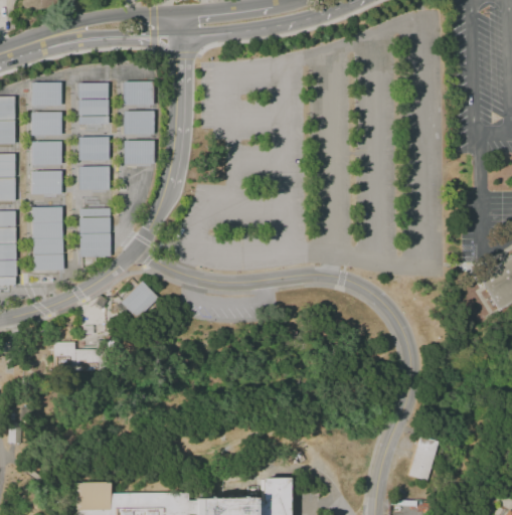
[(32,82),(61,82),(61,108),(32,108),(32,82)]
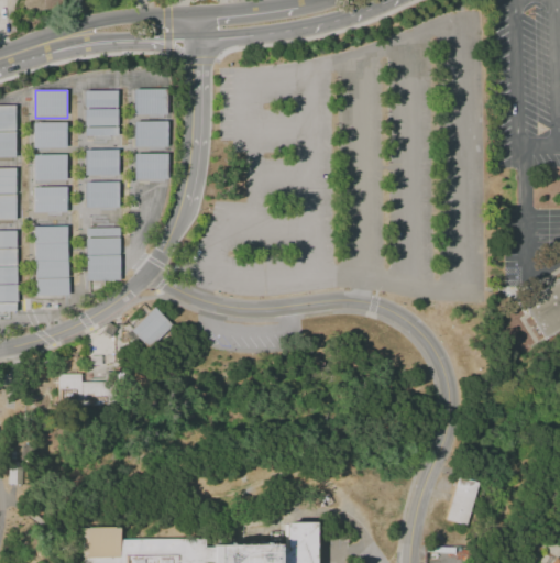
[(134,91),(168,90),(168,117),(134,117),(134,91)]
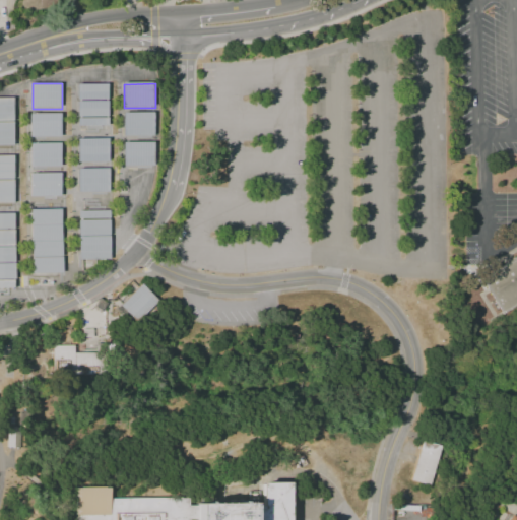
[(79,85),(110,85),(111,127),(79,127),(79,85)]
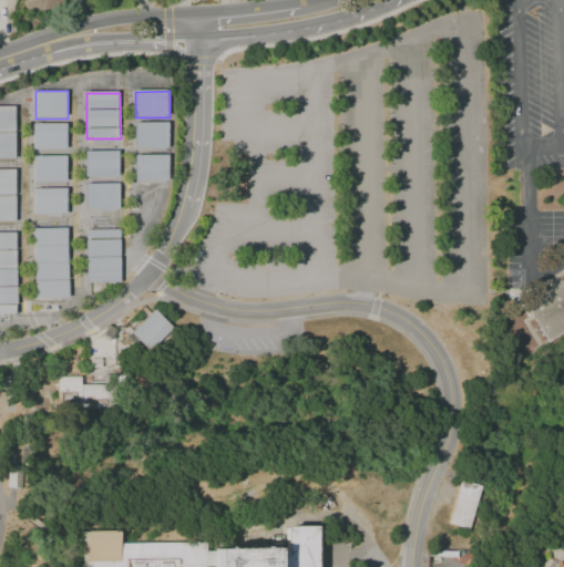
[(16,106),(0,105),(0,158),(17,158),(16,106)]
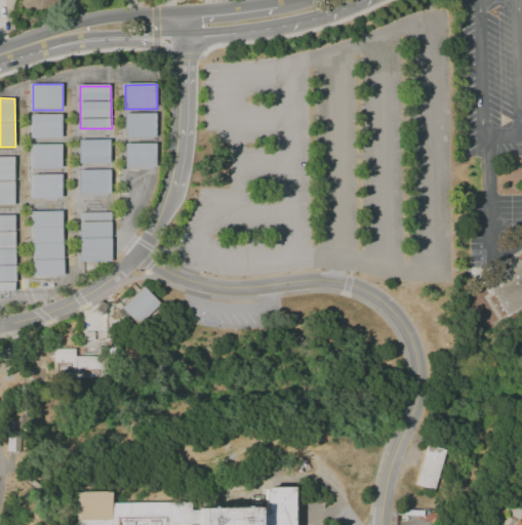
[(33,114),(64,114),(64,138),(33,138),(33,114)]
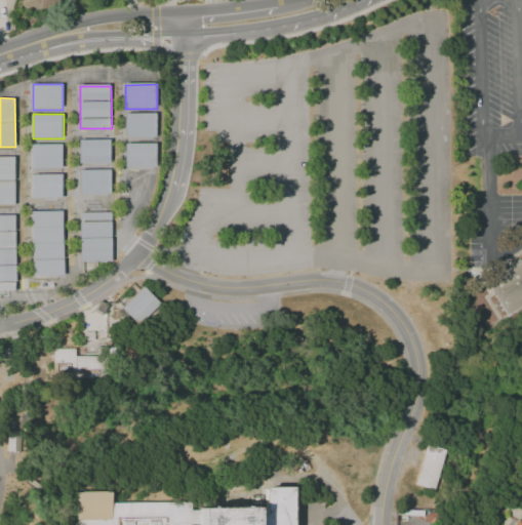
[(126,114),(157,114),(157,138),(126,138),(126,114)]
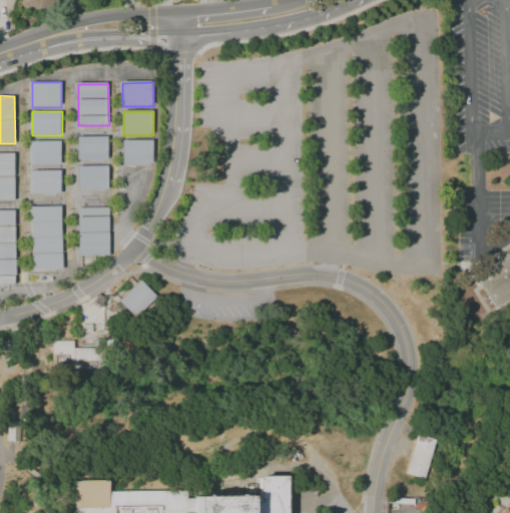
[(78,136),(109,136),(109,161),(79,161),(78,136)]
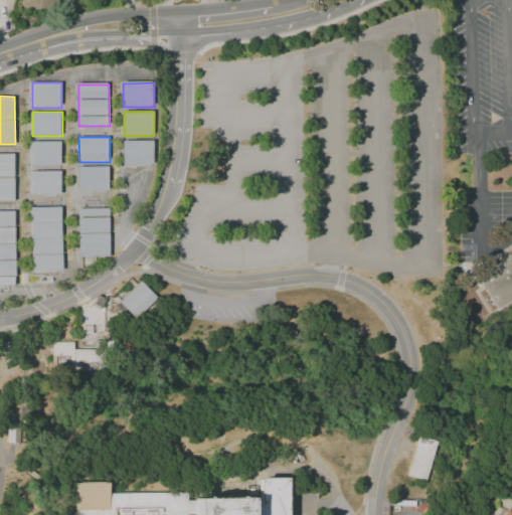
[(32,142),(62,142),(62,167),(31,167),(32,142)]
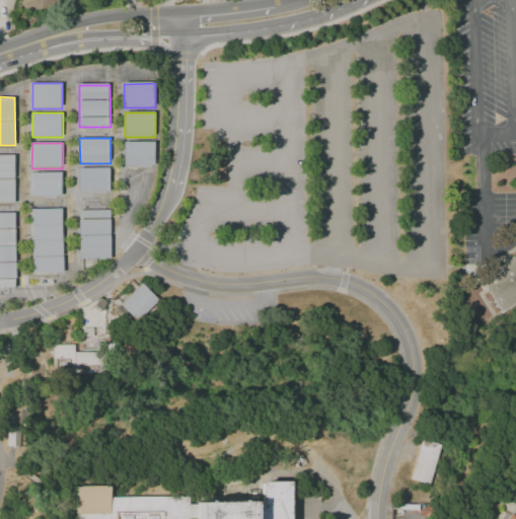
[(125,143),(155,143),(155,166),(125,167),(125,143)]
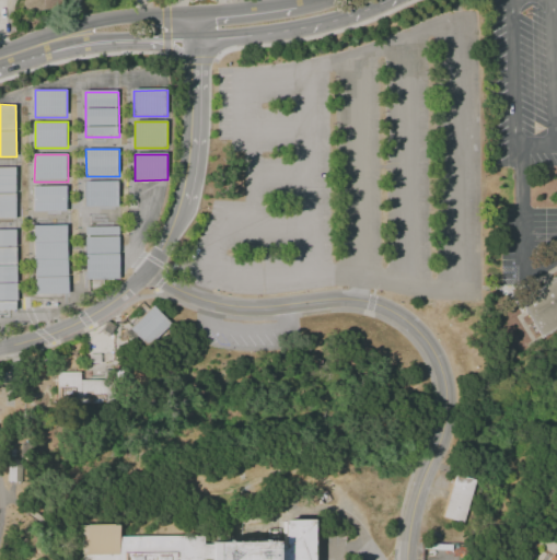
[(0,218),(18,219),(16,167),(0,166),(0,218)]
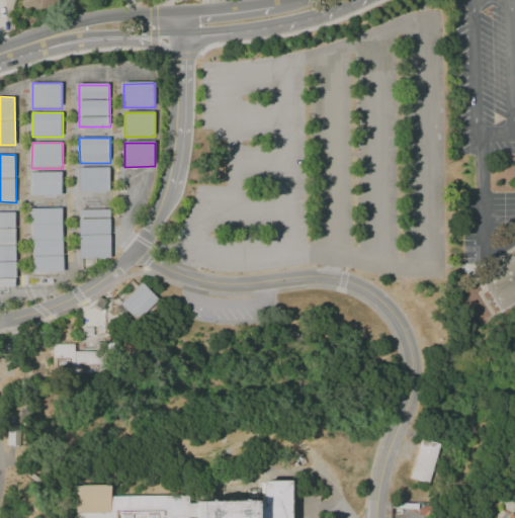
[(79,168),(109,168),(109,192),(80,192),(79,168)]
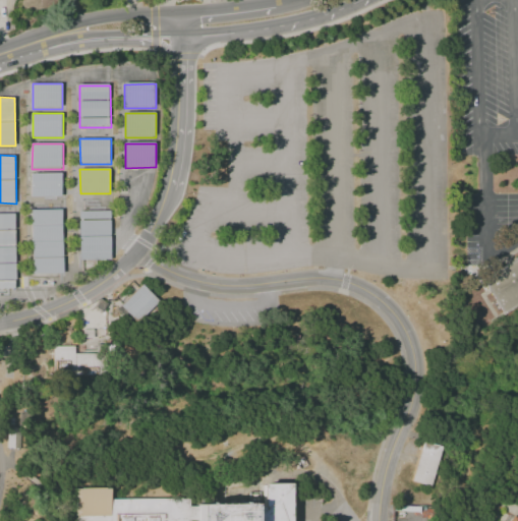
[(33,174),(63,173),(64,198),(34,198),(33,174)]
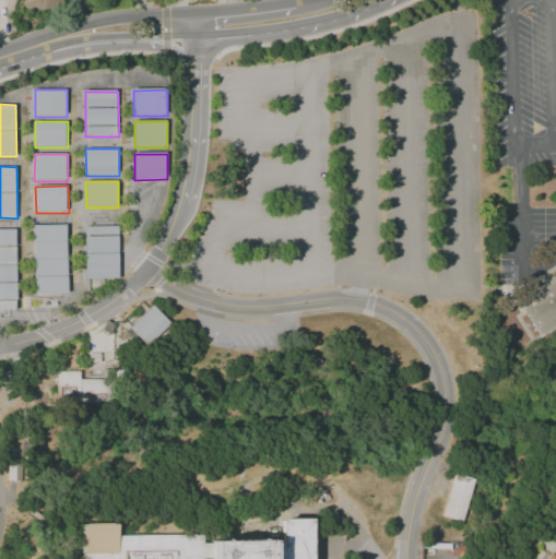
[(35,226),(68,225),(69,294),(36,295),(35,226)]
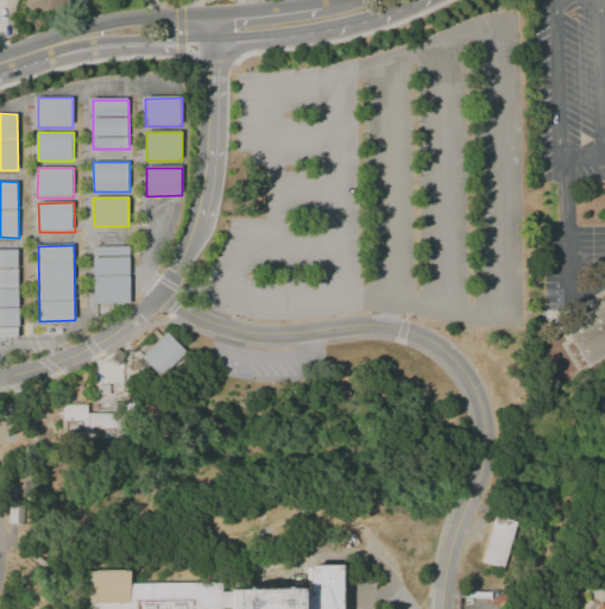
[(94,246),(130,246),(131,303),(95,305),(94,246)]
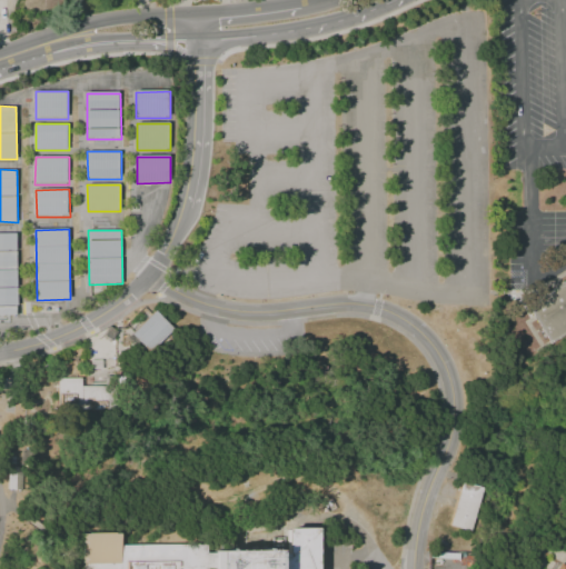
[(18,233),(0,232),(0,250),(18,251),(18,233)]
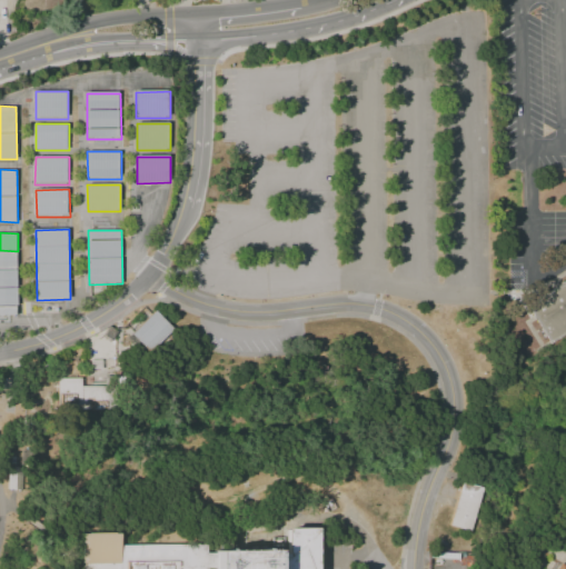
[(18,251),(0,251),(0,315),(18,315),(18,251)]
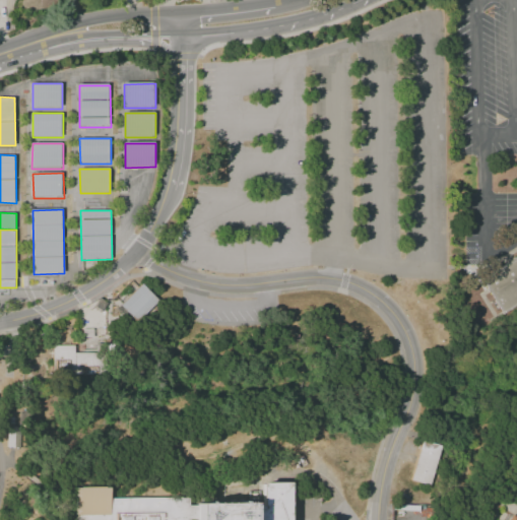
[(516,308),(506,315),(483,281),(516,260),(516,308)]
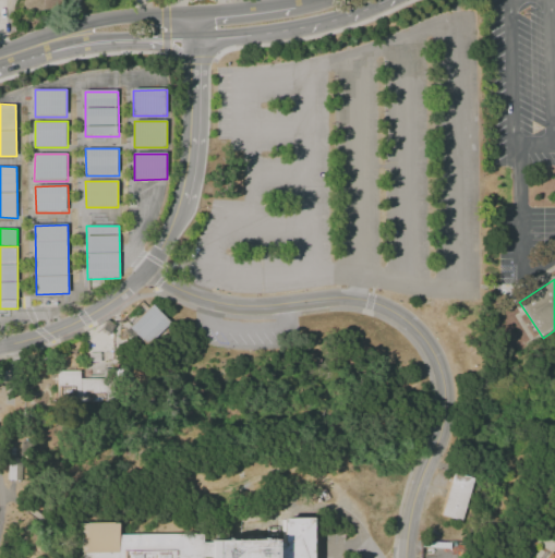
[(153,304),(173,323),(149,348),(130,329),(153,304)]
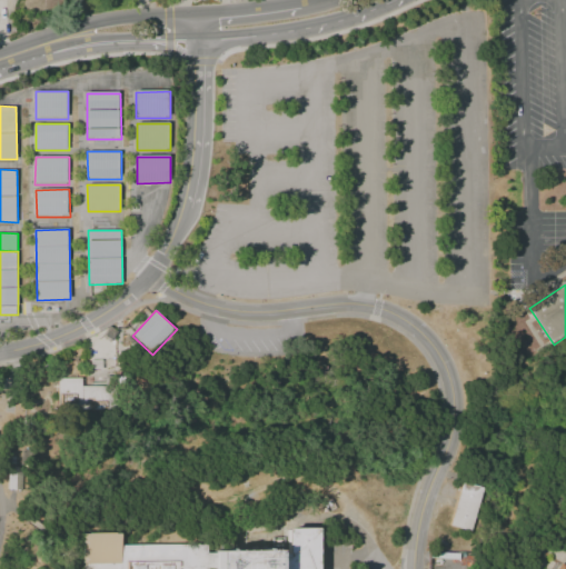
[(60,378),(82,378),(83,386),(110,386),(110,368),(125,368),(125,411),(60,411),(60,378)]
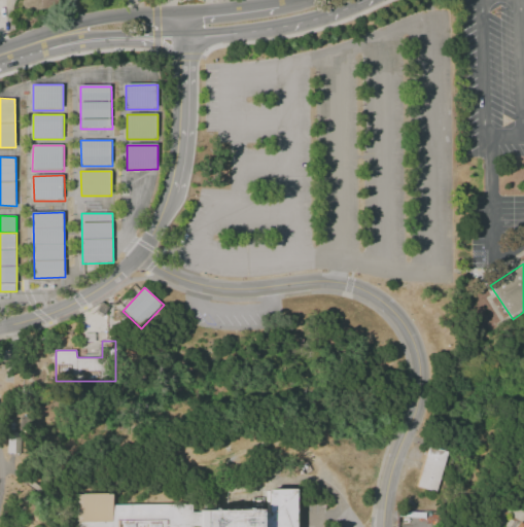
[(419,487),(439,493),(450,453),(430,447),(419,487)]
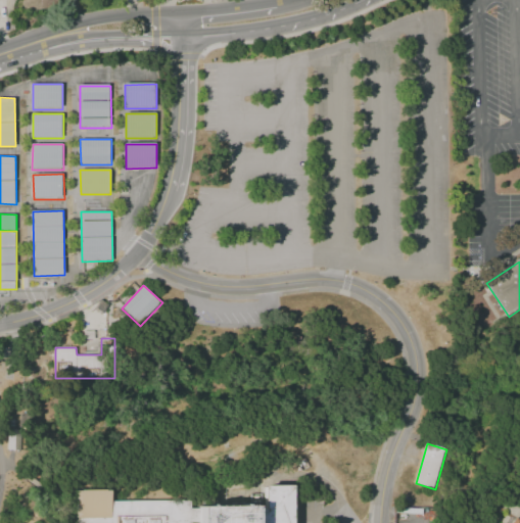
[(199,522),(199,503),(256,503),(256,508),(266,508),(266,485),(294,485),(294,522),(199,522)]
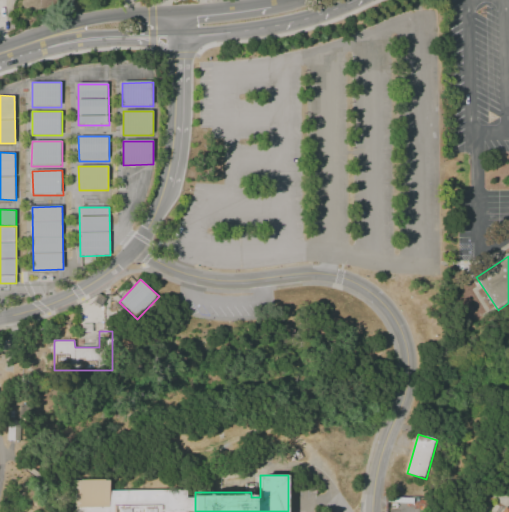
[(76,511),(76,480),(110,480),(110,491),(188,491),(188,511),(76,511)]
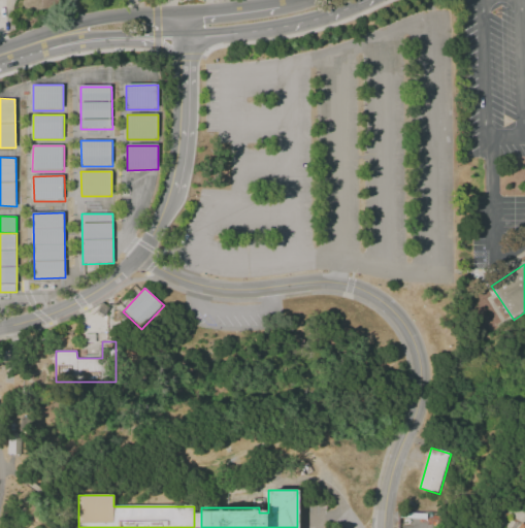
[(433,527),(433,519),(400,518),(400,527),(433,527)]
